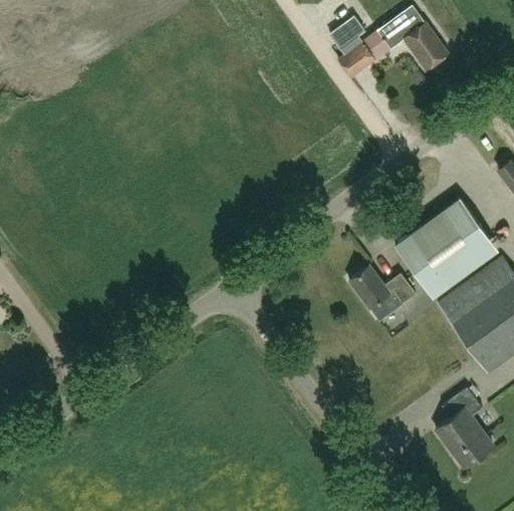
[(425,69),(448,53),(425,22),(412,5),(377,29),(391,48),(404,39),(425,69)]
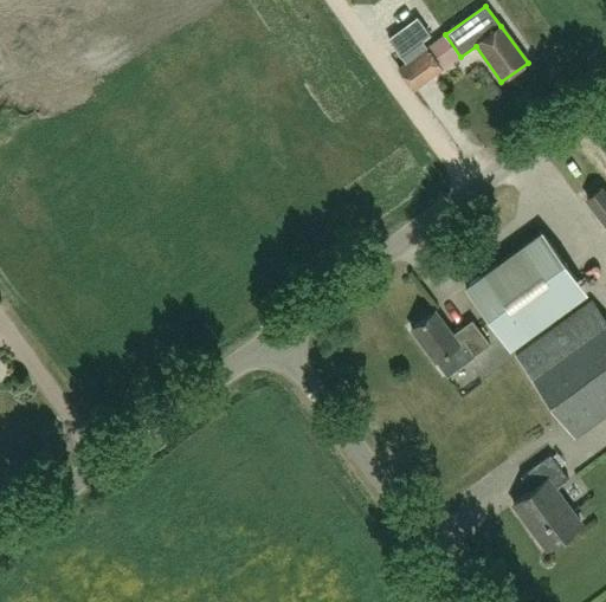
[(389,40),(400,57),(430,38),(419,20),(389,40)]
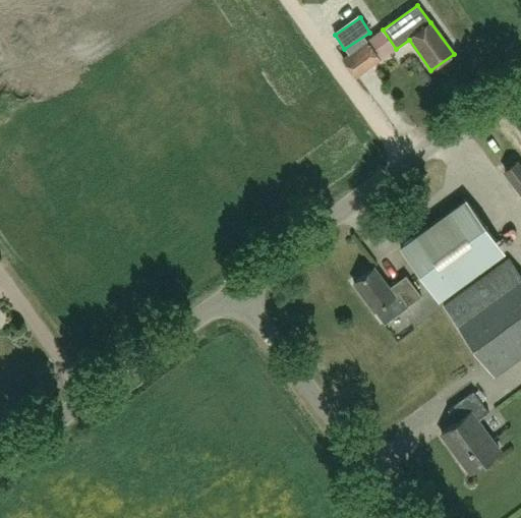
[(355,78),(380,62),(367,44),(342,60),(355,78)]
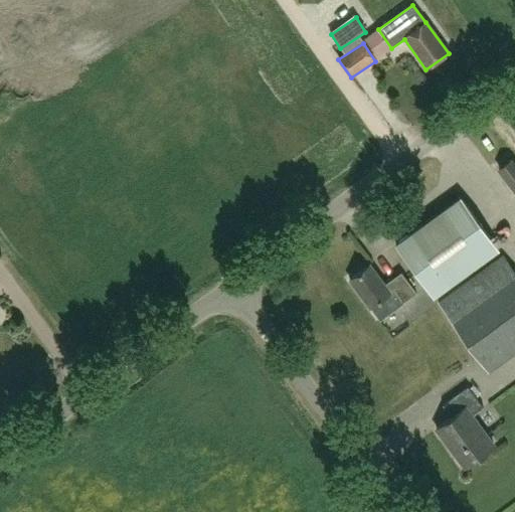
[(514,192),(514,167),(510,161),(498,170),(514,192)]
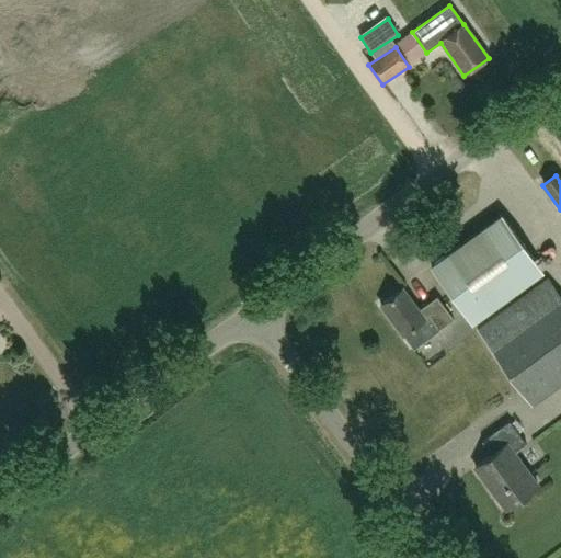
[(529,255),(501,216),(431,268),(472,325),(507,299),(494,281),(529,255)]
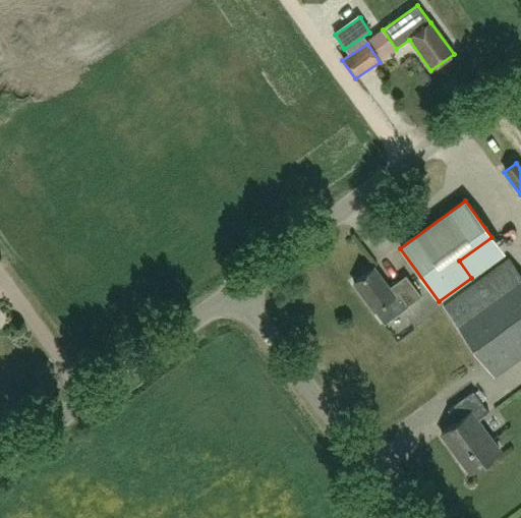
[(520,277),(509,261),(443,308),(494,378),(520,356),(520,277)]
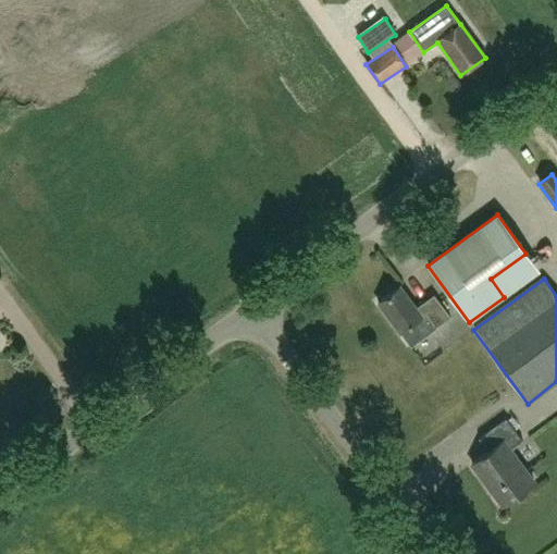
[(411,348),(436,329),(450,318),(433,296),(416,309),(399,288),(378,305),(399,334),(400,334),(411,348)]
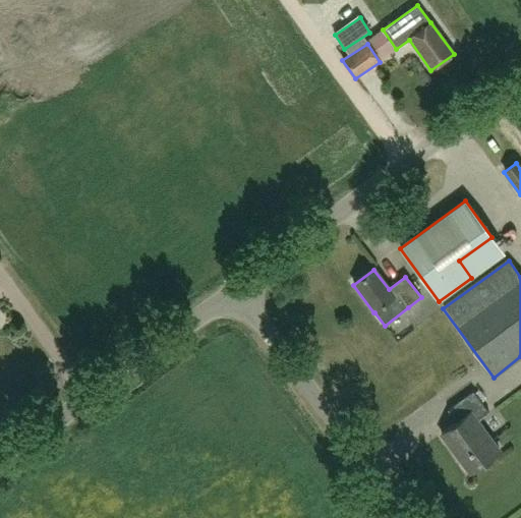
[(470,473),(499,452),(477,422),(488,414),(472,393),(448,411),(456,423),(441,435),(470,473)]
